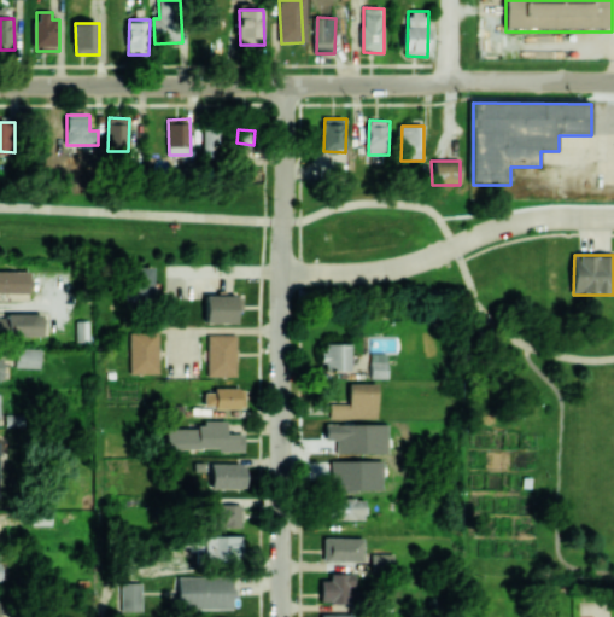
[(155,268),(128,267),(127,300),(153,301),(155,268)]
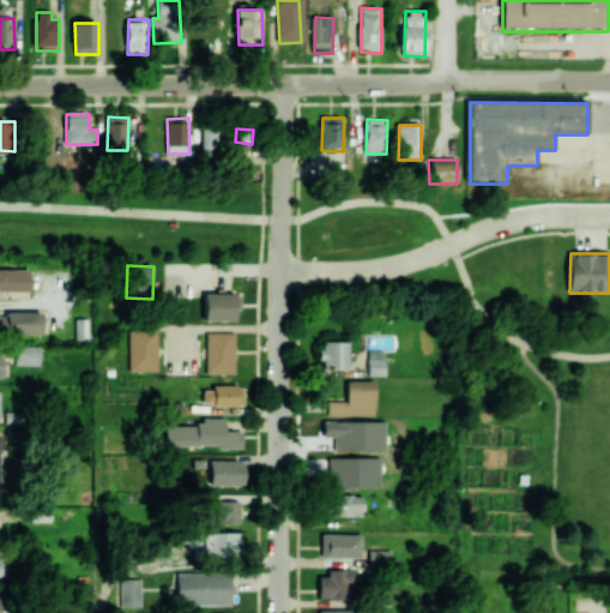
[(0,270),(32,270),(32,290),(0,290),(0,270)]
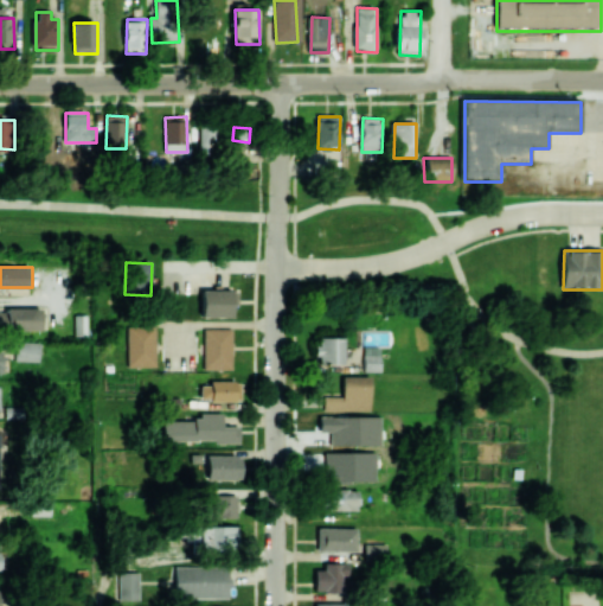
[(204,318),(235,318),(235,307),(241,307),(241,291),(203,292),(204,318)]
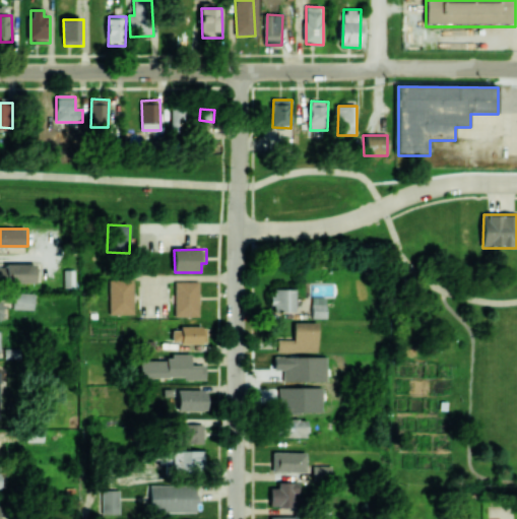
[(0,282),(37,283),(37,265),(0,265),(0,278),(0,282)]
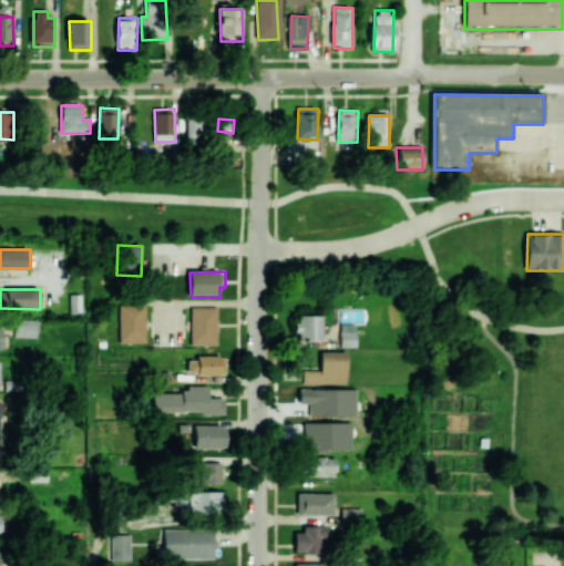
[(147,305),(121,306),(122,343),(147,343),(147,305)]
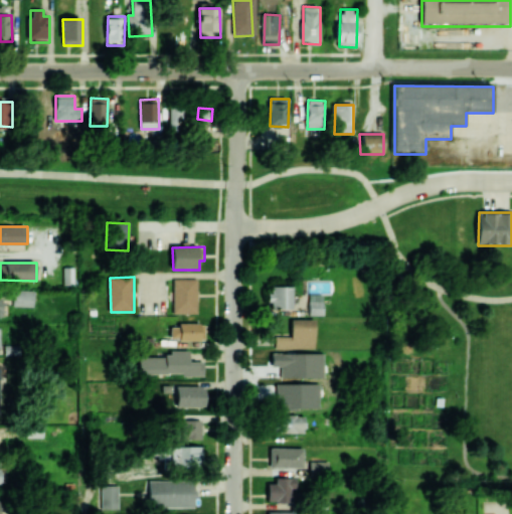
[(175,314),(199,314),(199,279),(175,280),(175,314)]
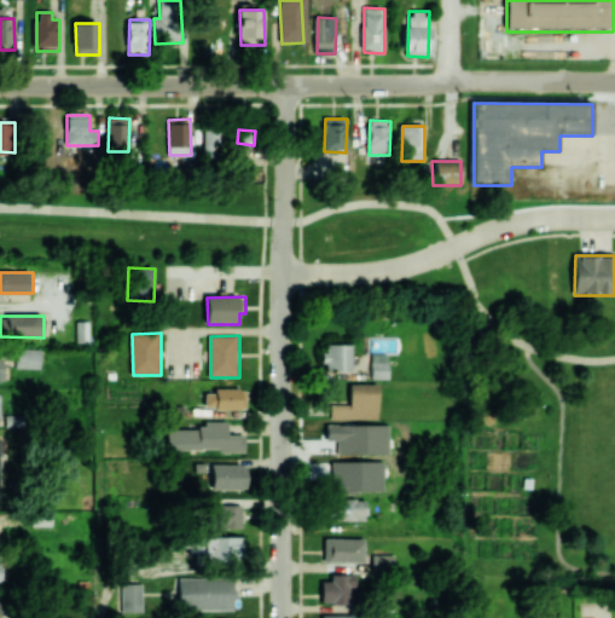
[(354,345),(326,345),(326,371),(354,371),(354,345)]
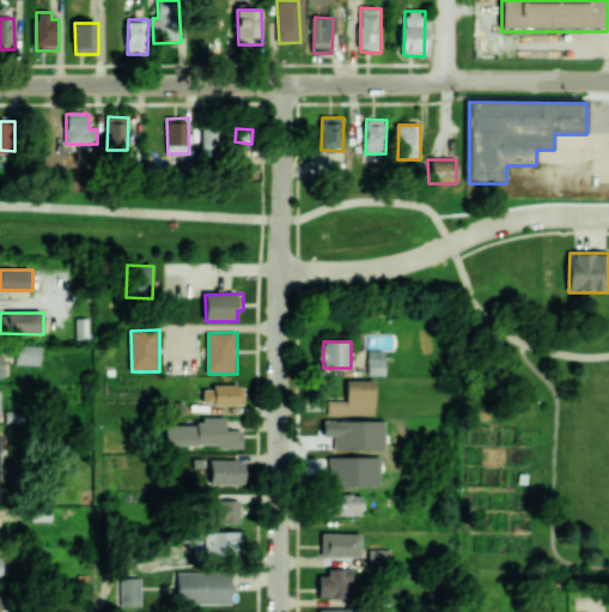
[(17,365),(42,365),(43,346),(18,345),(17,365)]
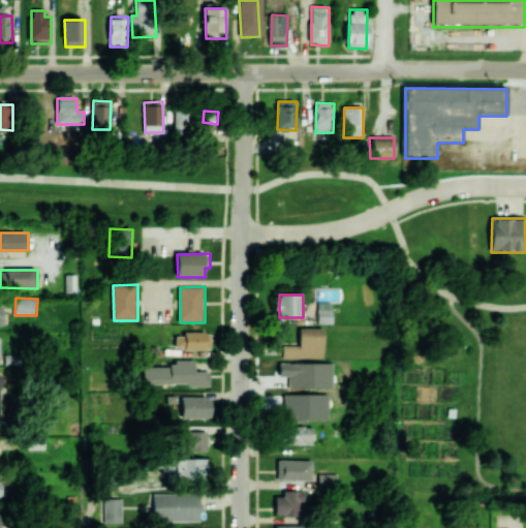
[(333,303),(319,303),(319,324),(334,324),(333,303)]
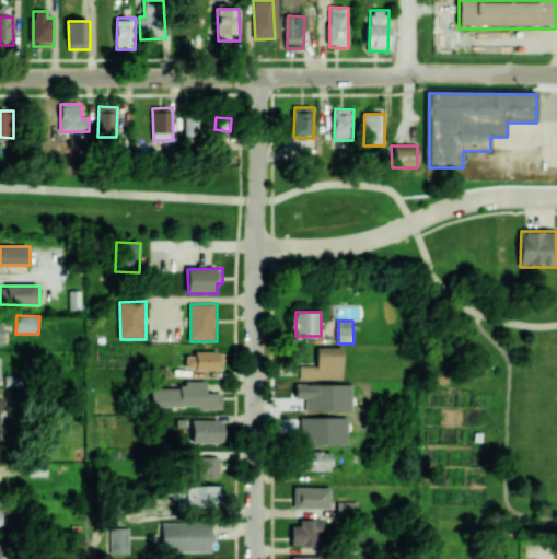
[(344,348),(314,348),(314,369),(302,369),(302,380),(344,380),(344,348)]
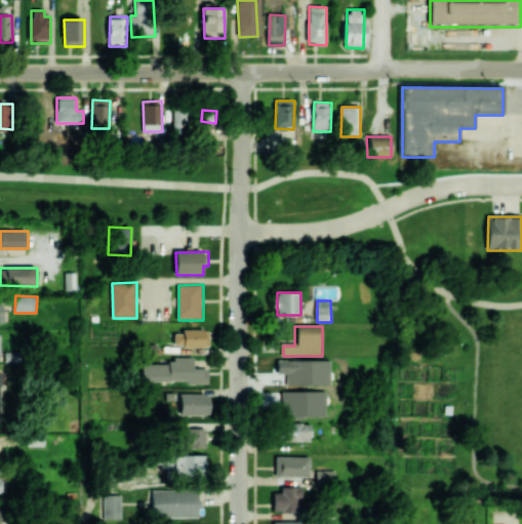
[(184,348),(210,348),(211,330),(185,330),(184,348)]
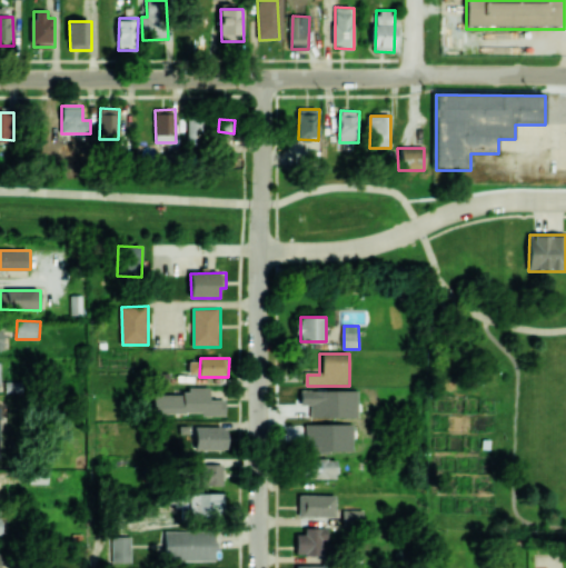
[(226,414),(226,400),(210,400),(210,391),(155,392),(156,419),(169,419),(169,416),(226,414)]
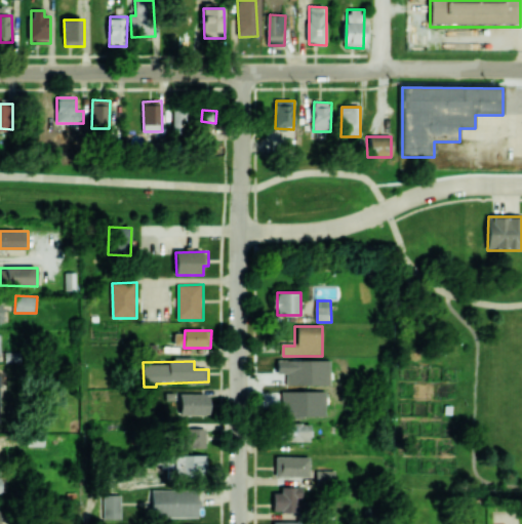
[(308,409),(308,391),(276,391),(276,409),(308,409)]
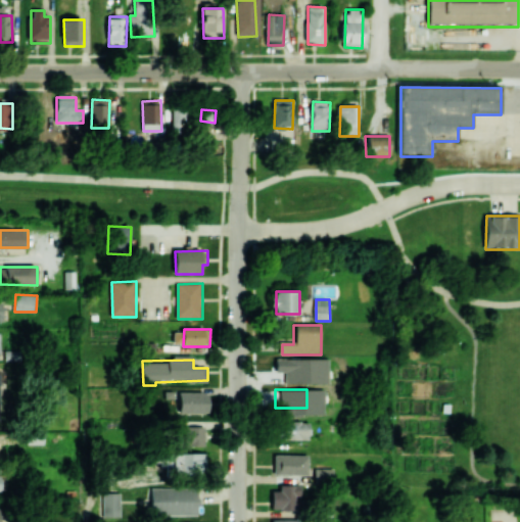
[(181,414),(210,414),(210,393),(182,393),(181,414)]
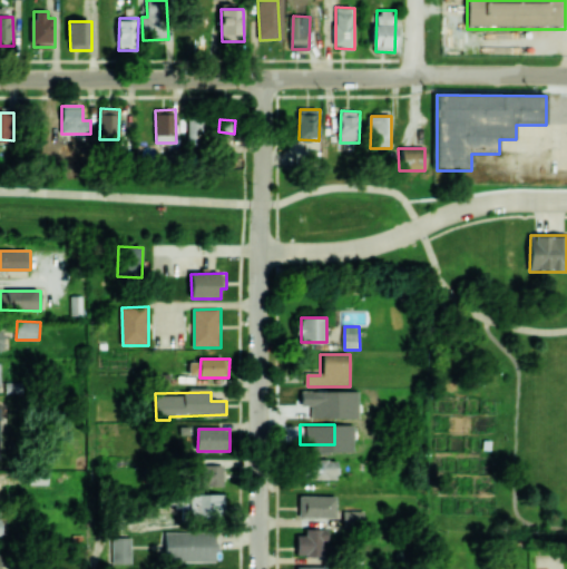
[(340,480),(340,460),(304,460),(304,480),(340,480)]
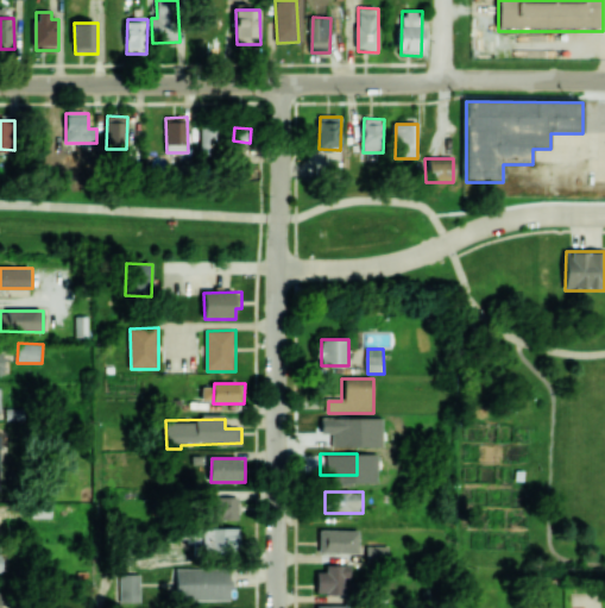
[(240,521),(241,497),(212,496),(212,521),(240,521)]
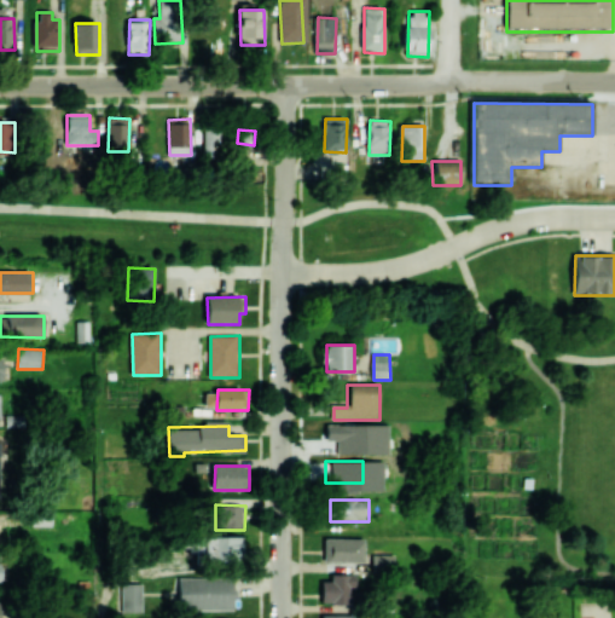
[(244,538),(206,537),(206,562),(244,564),(244,538)]
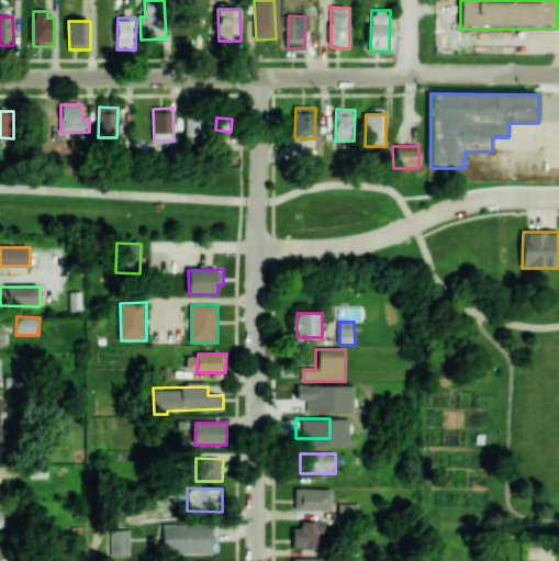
[(333,489),(295,489),(295,511),(333,511),(333,489)]
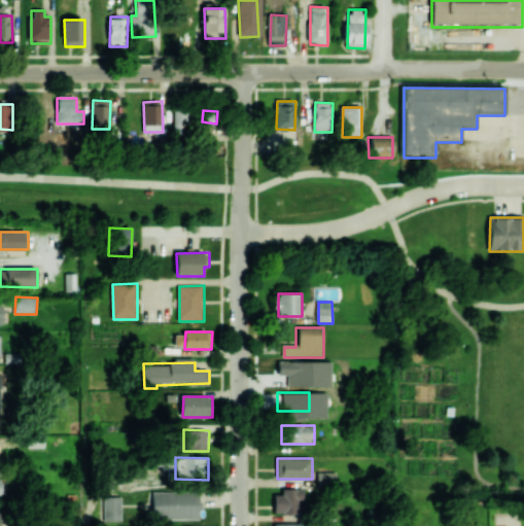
[(319,474),(319,485),(338,485),(338,472),(319,474)]
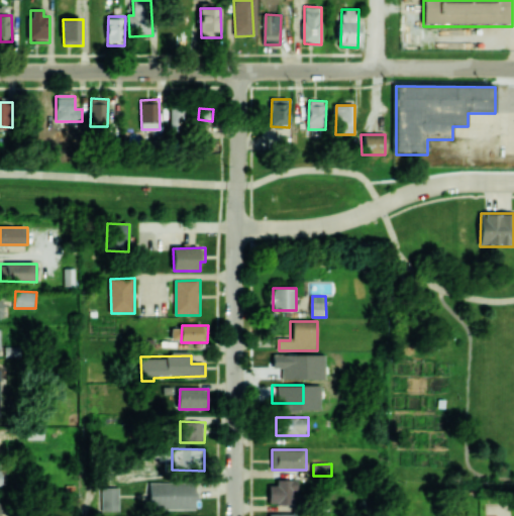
[(271,486),(270,505),(294,505),(294,491),(299,491),(299,481),(278,480),(278,486),(271,486)]
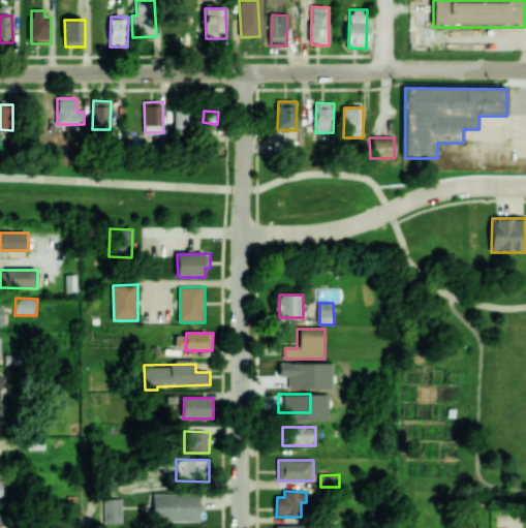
[(200,522),(202,496),(154,496),(154,522),(200,522)]
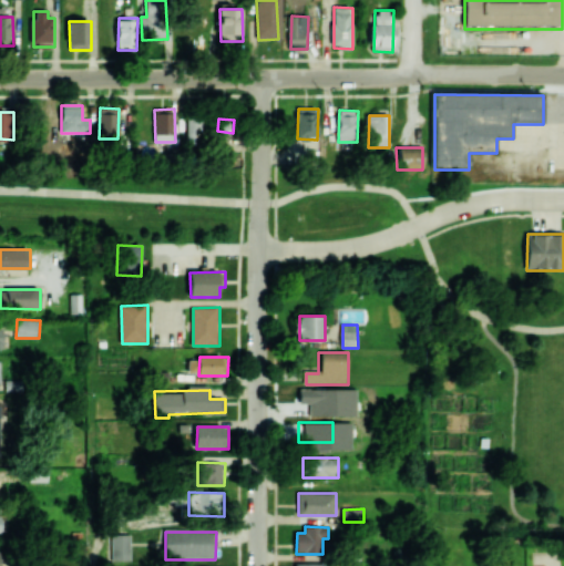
[(132,562),(133,535),(114,535),(113,561),(132,562)]
